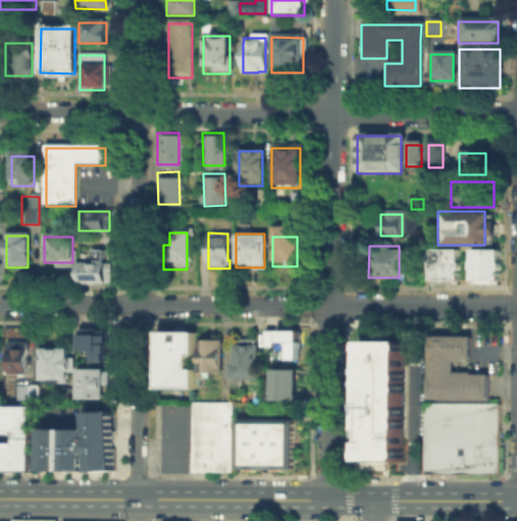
[(102,249),(102,261),(109,261),(109,279),(78,279),(78,261),(91,261),(91,249),(102,249)]
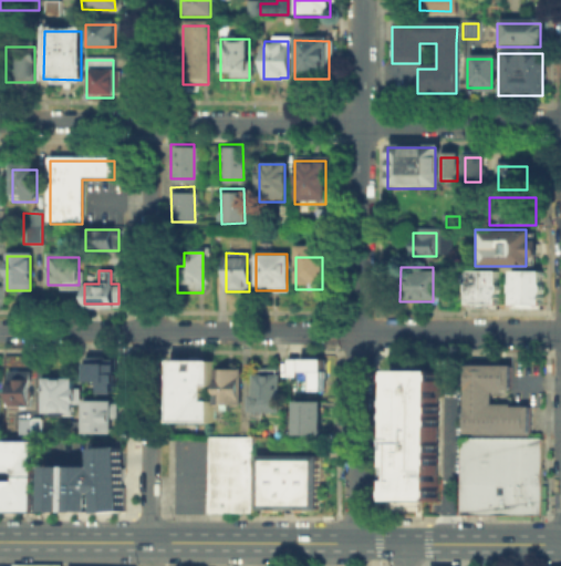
[(463,270),(492,270),(492,308),(463,308),(463,270)]
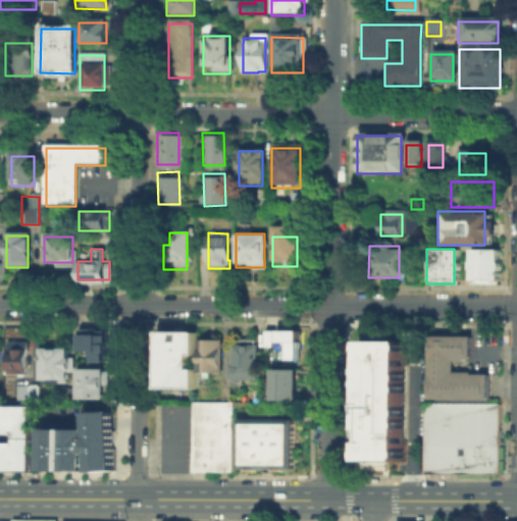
[(467,249),(495,249),(495,284),(466,283),(467,249)]
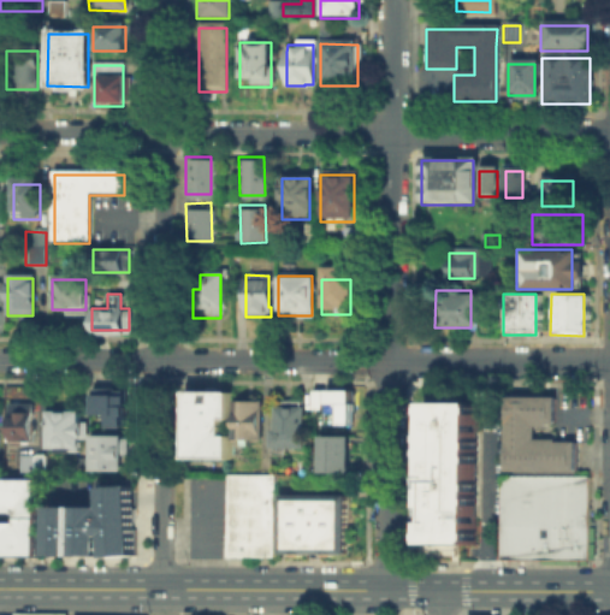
[(112,388),(112,389),(120,389),(120,415),(119,415),(119,426),(102,426),(102,413),(87,414),(87,388),(112,388)]
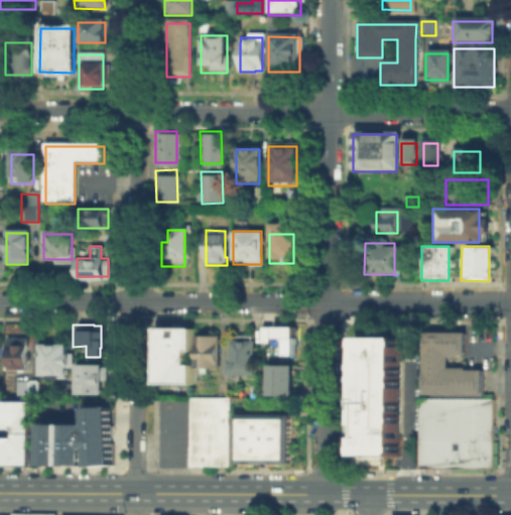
[(269,326),(269,355),(290,355),(290,326),(269,326)]
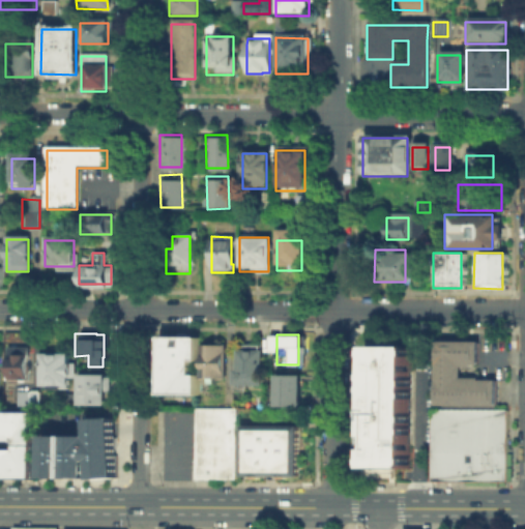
[(265,335),(266,351),(274,351),(273,335),(265,335)]
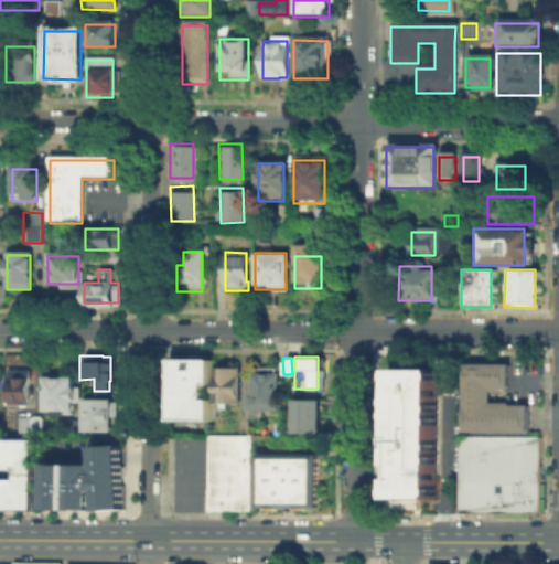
[(165,359),(206,359),(206,383),(201,383),(201,400),(206,400),(206,421),(165,421),(165,359)]
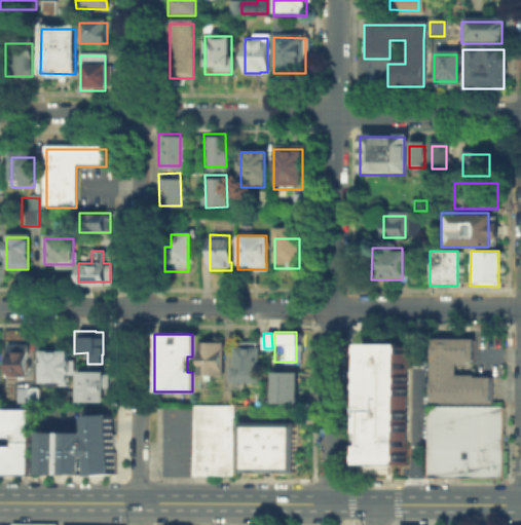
[(428,339),(469,339),(469,363),(452,363),(452,376),(486,376),(486,402),(426,402),(428,339)]
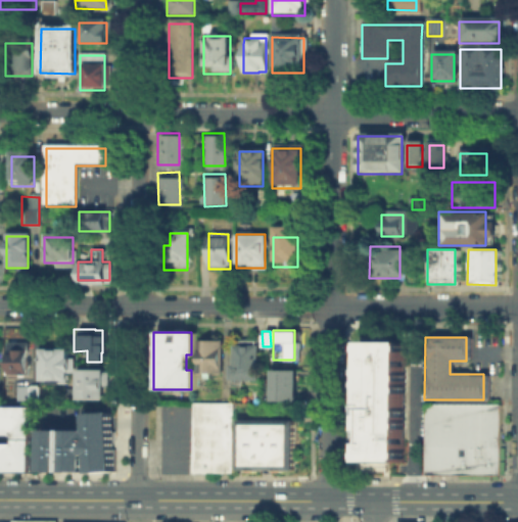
[(217,339),(217,373),(194,373),(194,339),(217,339)]
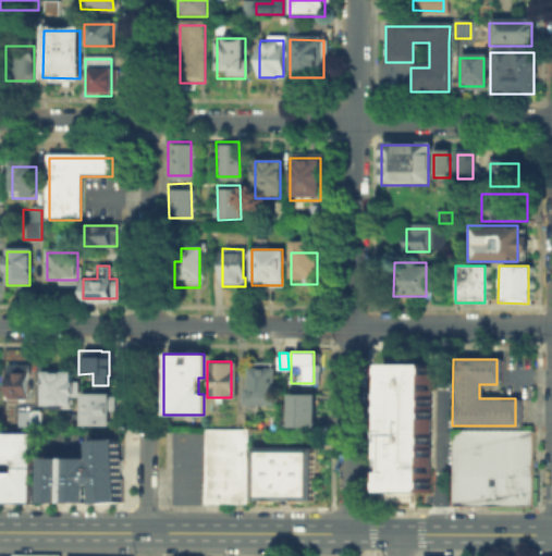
[(380,361),(425,361),(425,492),(379,492),(380,361)]
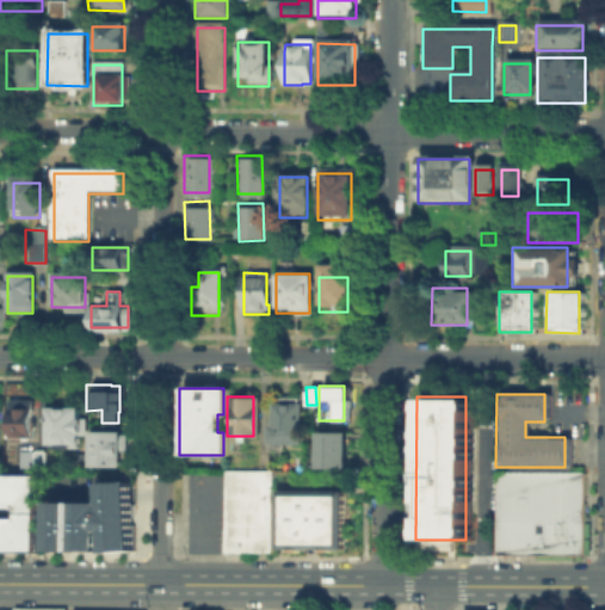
[(26,399),(26,437),(2,437),(2,399),(26,399)]
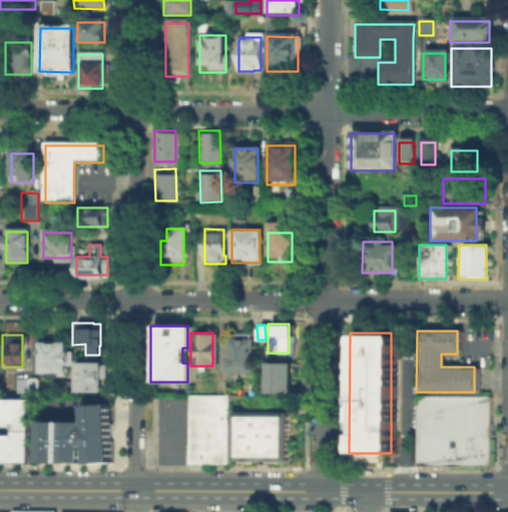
[(225,372),(220,372),(220,357),(225,357),(225,338),(249,338),(249,372),(225,372)]
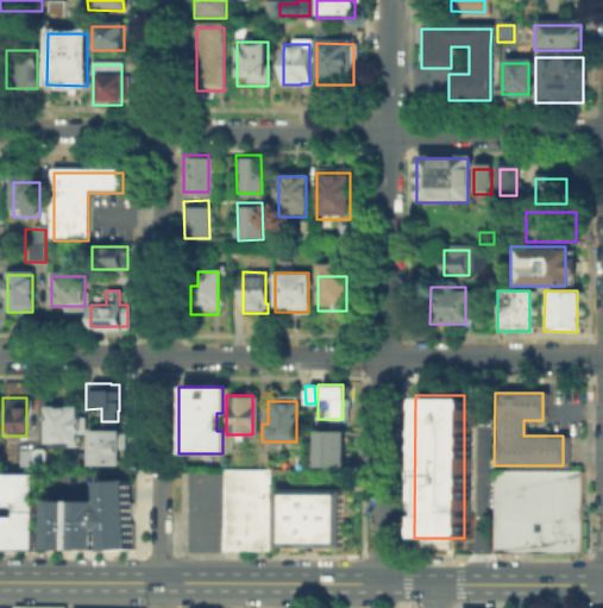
[(42,442),(42,405),(73,405),(73,442),(42,442)]
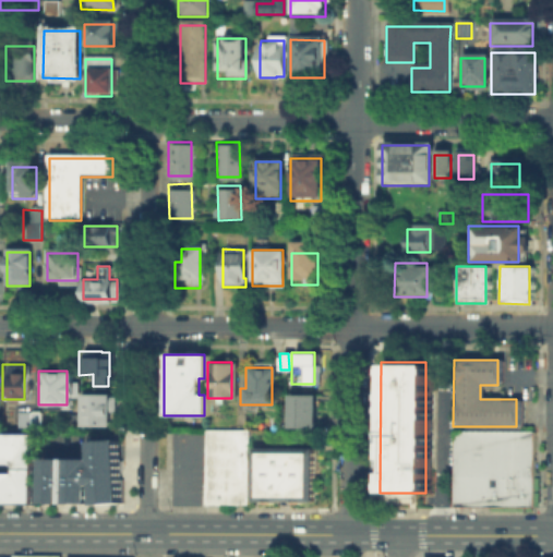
[(76,394),(106,394),(106,425),(76,425),(76,394)]
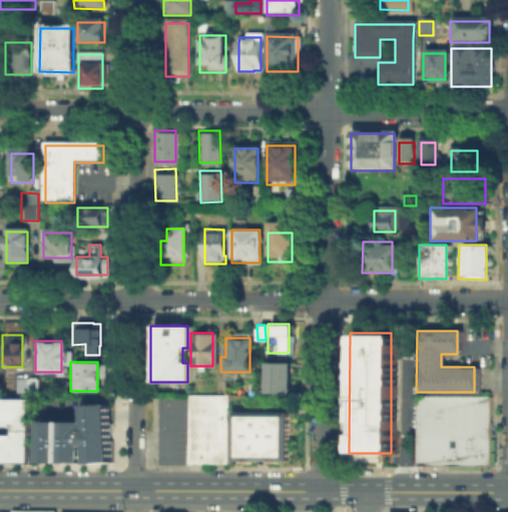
[(263,363),(263,393),(288,393),(288,363),(263,363)]
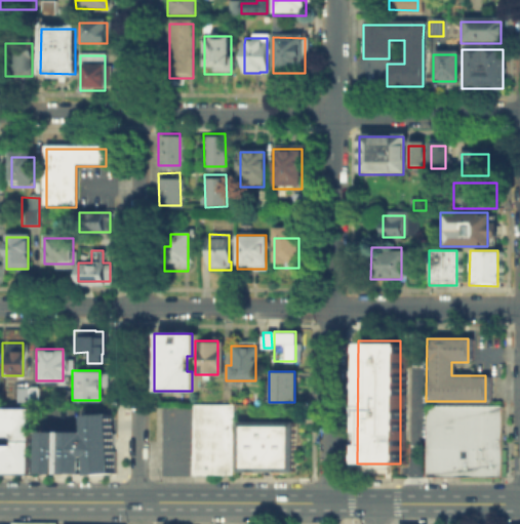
[(15,404),(16,391),(36,391),(36,404),(15,404)]
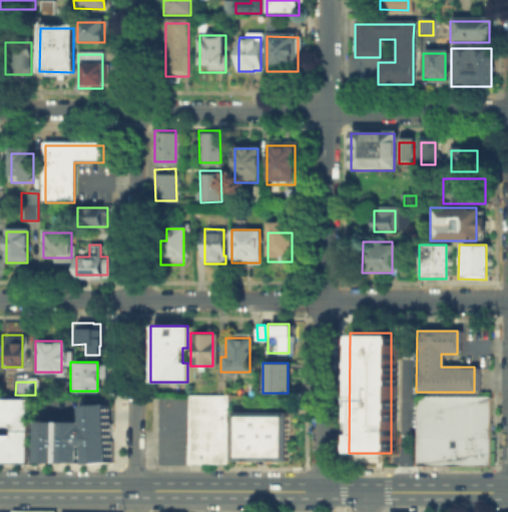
[(184,394),(223,394),(223,464),(180,464),(180,445),(184,445),(184,394)]
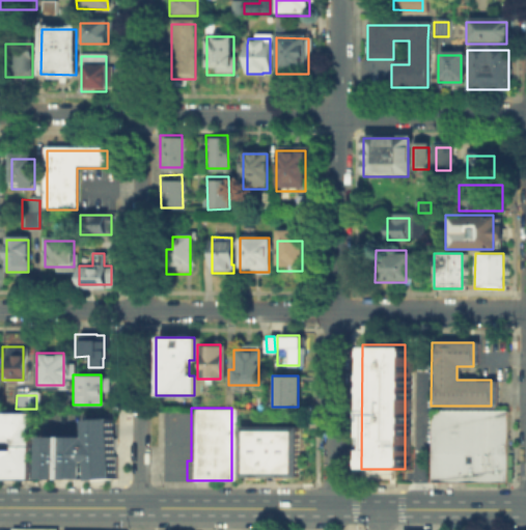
[(431,410),(431,481),(503,481),(503,410),(431,410)]
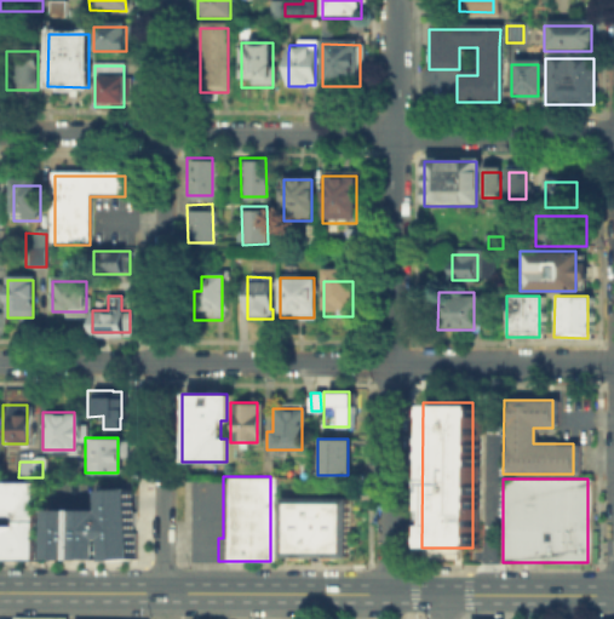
[(0,481),(30,481),(30,559),(0,559),(0,481)]
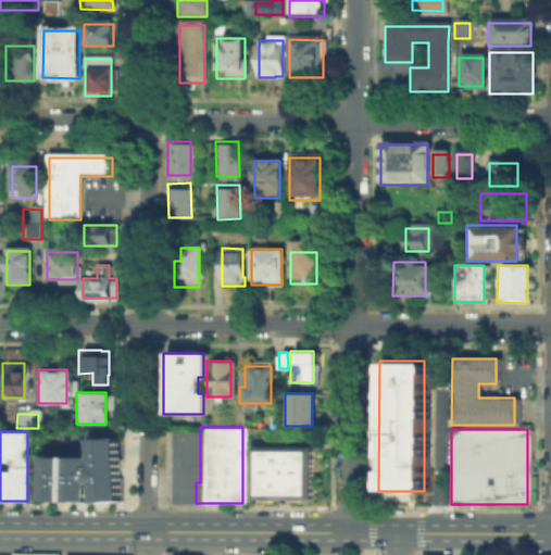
[(85,455),(38,454),(37,501),(116,502),(111,438),(84,440),(85,455)]
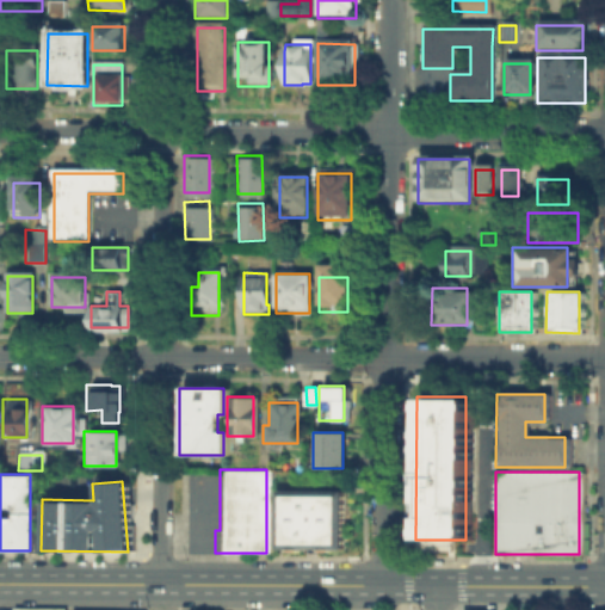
[(272,490),(272,549),(338,549),(338,490),(272,490)]
